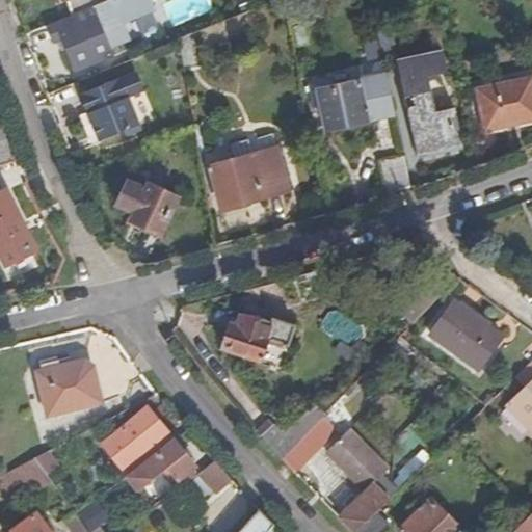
[(65,0),(72,16),(94,7),(109,1),(108,0),(65,0)]
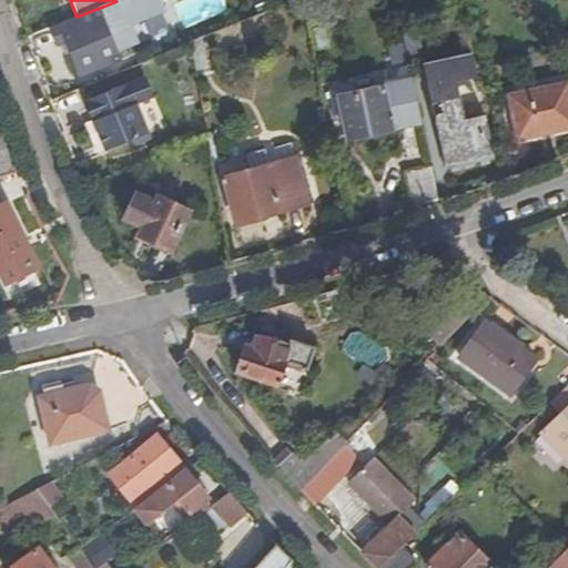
[(121,63),(100,8),(77,17),(58,24),(79,79),(121,63)]
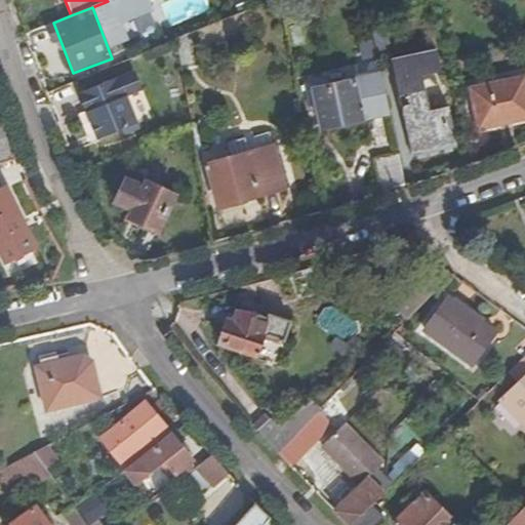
[(371,29),(374,46),(388,44),(384,21),(371,29)]
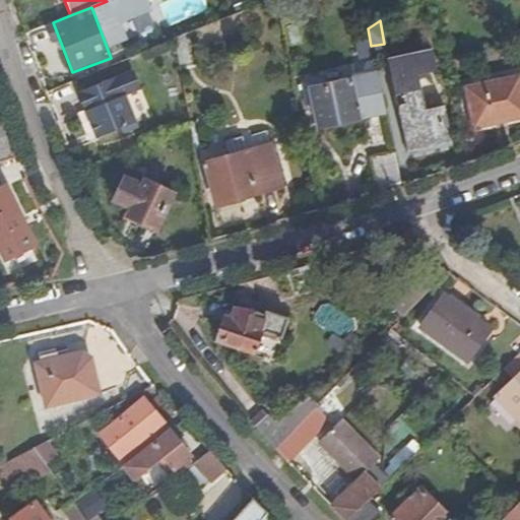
[(174,40),(178,65),(188,63),(183,36),(174,40)]
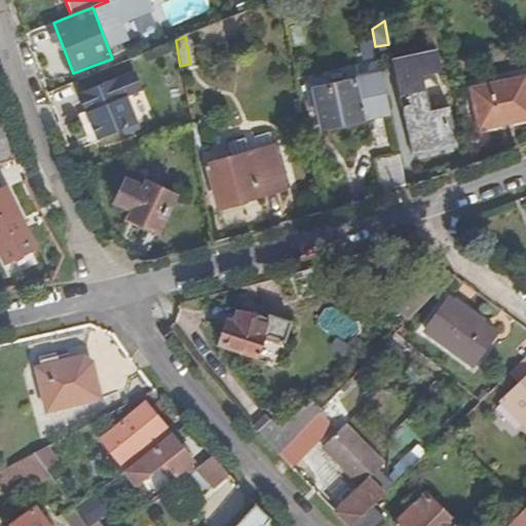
[(408,106),(401,107),(410,153),(456,144),(449,108),(431,111),(425,78),(442,75),(438,51),(391,62),(399,98),(406,97),(408,106)]
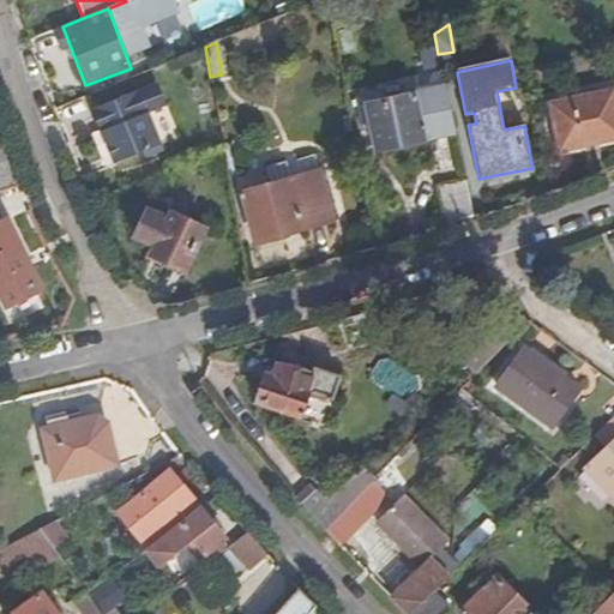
[(453,130),(445,88),(367,103),(375,149),(425,140),(423,136),(453,130)]
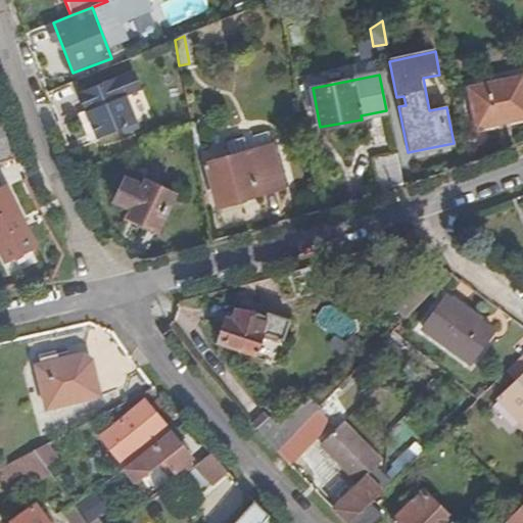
[(477,125),(522,114),(522,87),(521,76),(469,87),(477,125)]
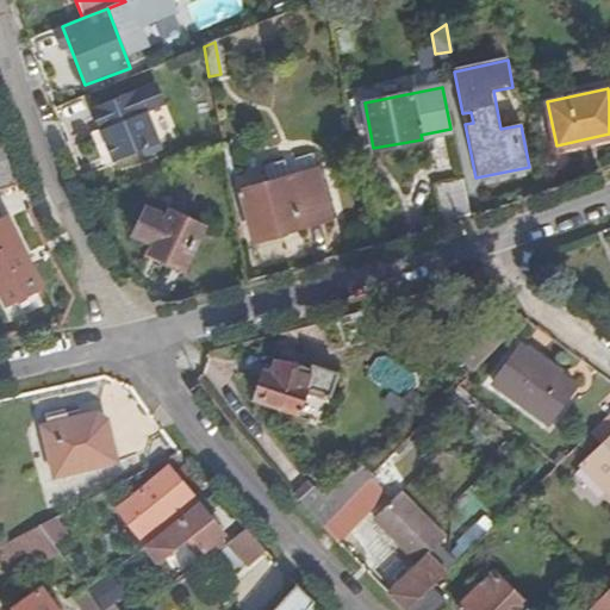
[(112,163),(157,145),(136,92),(92,110),(112,163)]
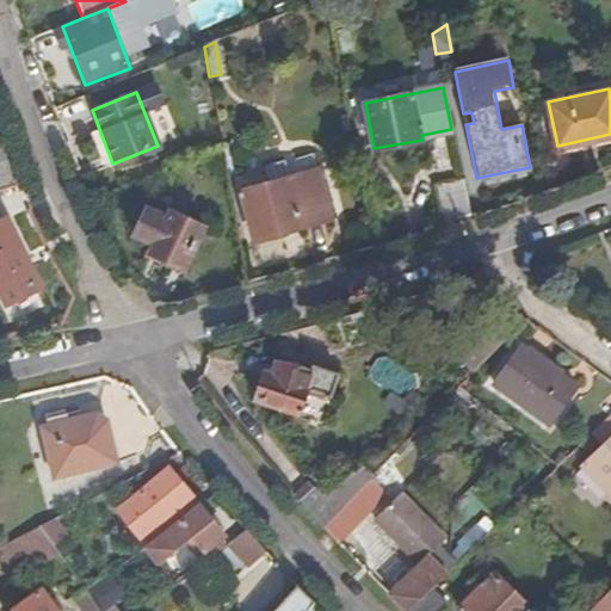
[(463,113),(466,124),(474,123),(471,112),(463,113)]
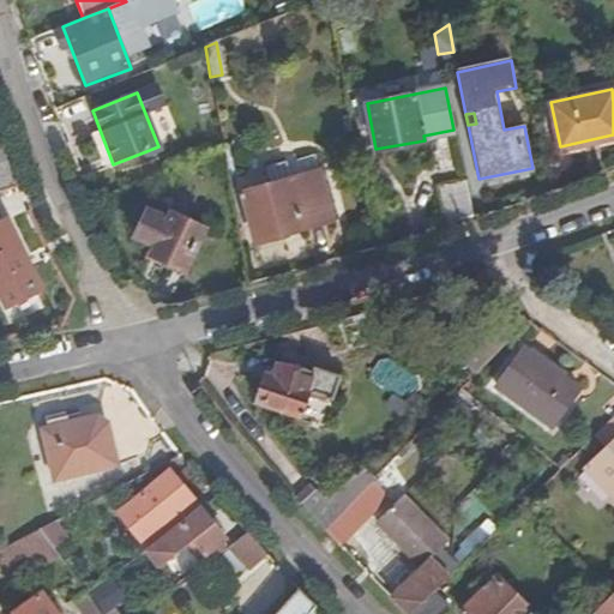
[(330,217),(317,167),(240,191),(253,240),(330,217)]
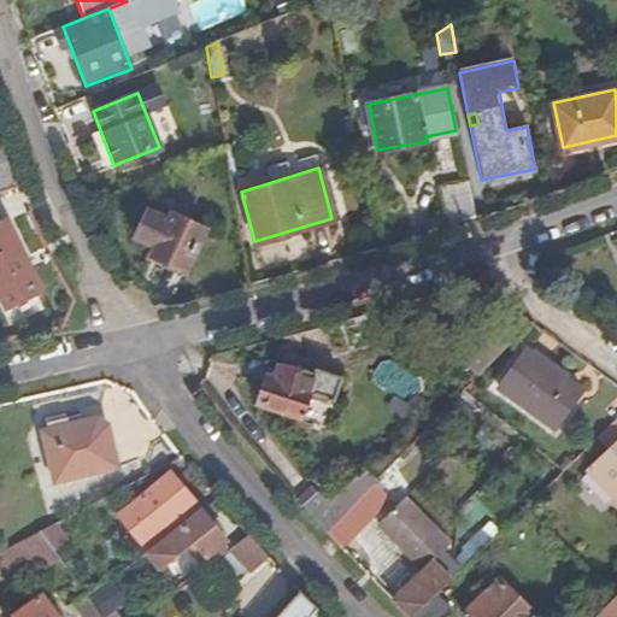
[(445,225),(472,217),(465,180),(438,186),(445,225)]
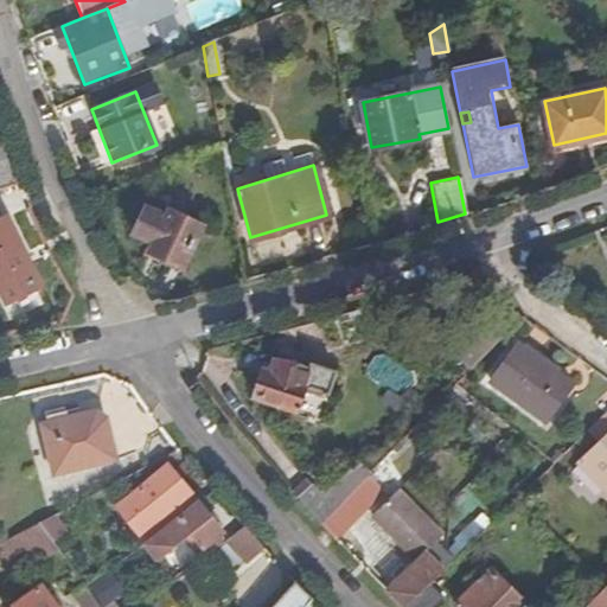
[(161,247),(157,256),(183,268),(202,225),(168,211),(166,217),(145,208),(133,234),(154,244),(161,247)]
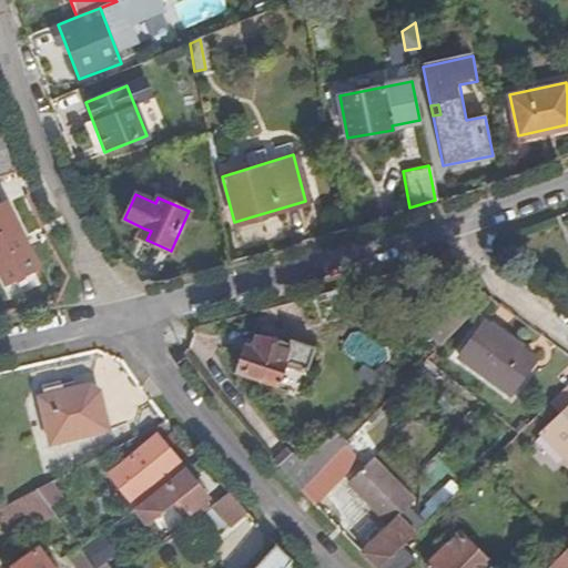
[(151,231),(144,229),(141,236),(146,240),(151,231)]
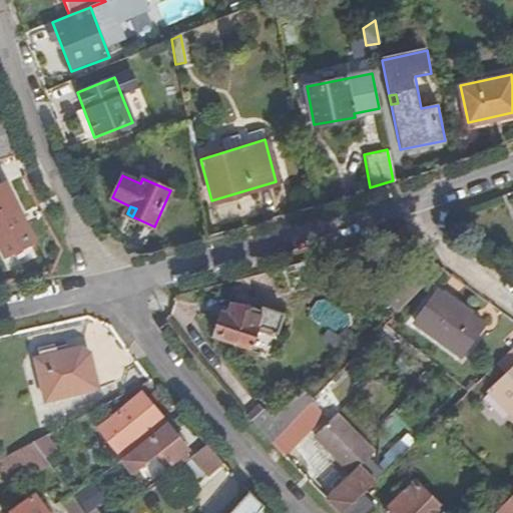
[(465,359),(488,328),(442,295),(418,325),(465,359)]
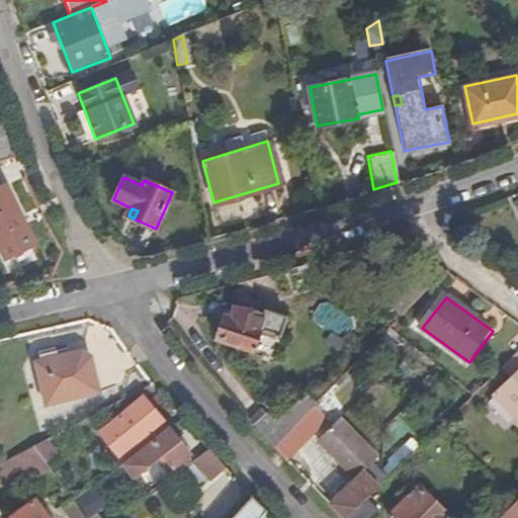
[(219,342),(255,352),(261,333),(281,339),(287,319),(264,313),(262,319),(236,311),(232,322),(226,320),(219,342)]
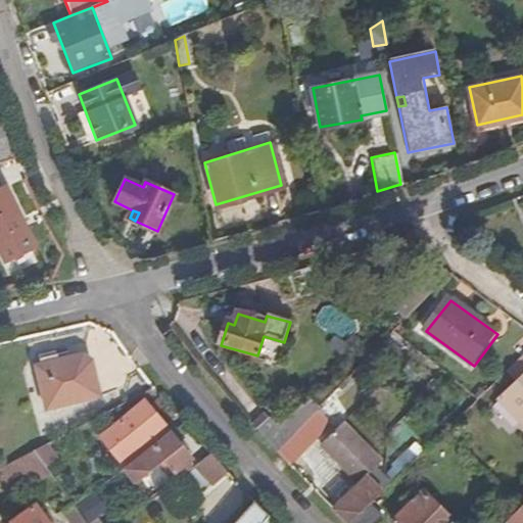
[(45,410),(98,397),(89,355),(36,368),(45,410)]
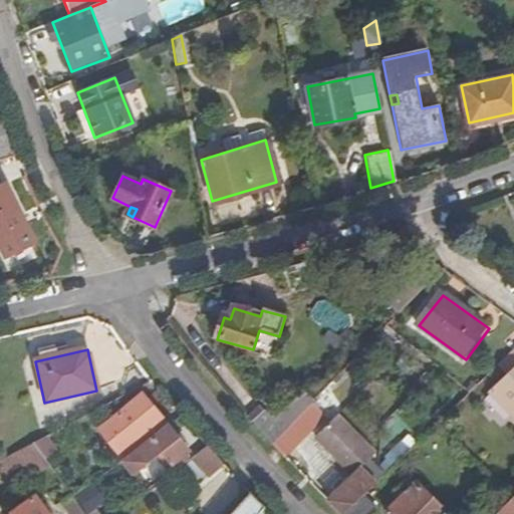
[(513,353),(500,367),(510,377),(492,395),(513,417),(513,353)]
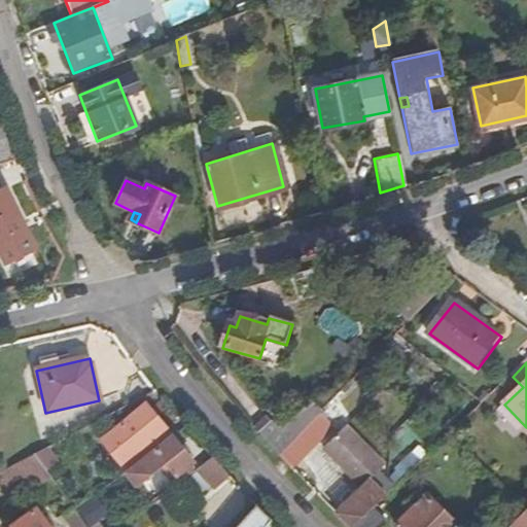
[(141,450),(144,455),(169,435),(146,406),(119,427),(139,451),(141,450)]
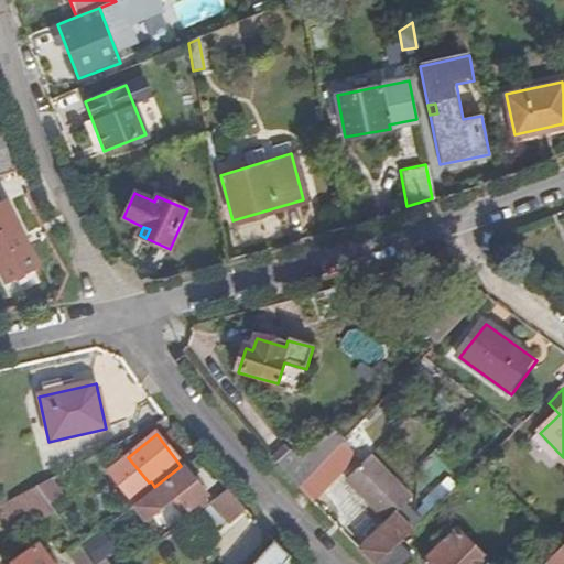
[(340,446),(349,456),(357,448),(348,438),(340,446)]
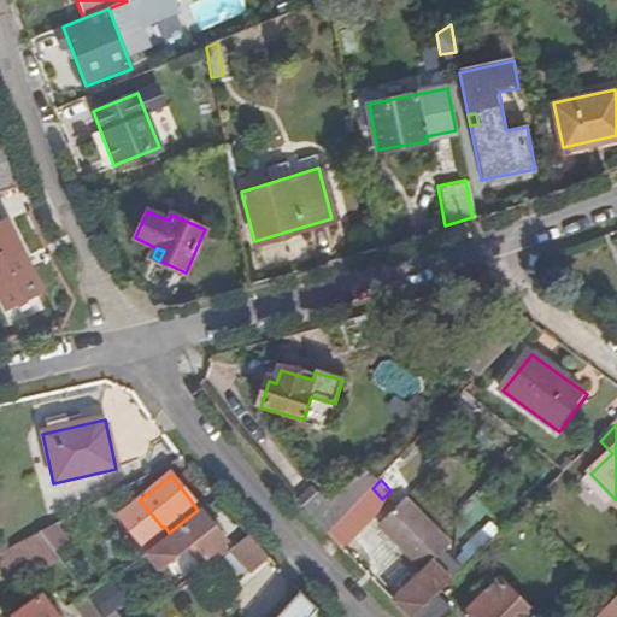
[(382,499),(372,488),(344,518),(329,533),(344,548),(387,504),(382,499)]
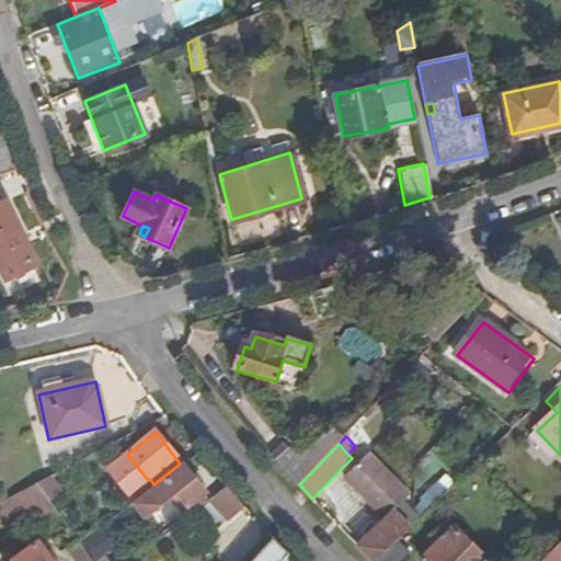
[(288,446),(275,458),(299,484),(312,471),(288,446)]
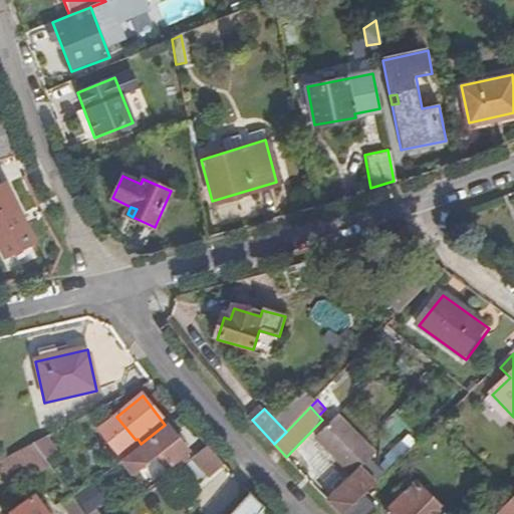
[(337,491),(328,501),(341,513),(345,513),(365,496),(378,483),(375,480),(383,473),(371,460),(377,454),(339,415),(316,438),(352,477),(348,481),(337,491)]
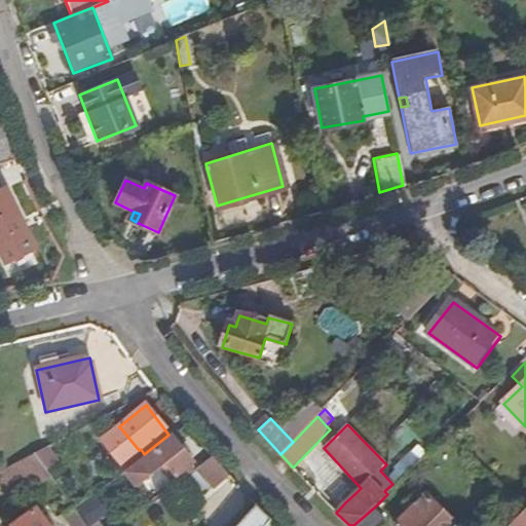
[(108,457),(119,448),(106,431),(95,441),(108,457)]
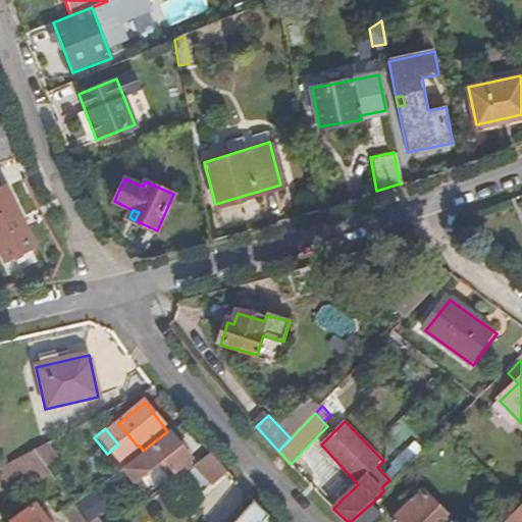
[(192,459),(167,431),(143,451),(122,467),(136,483),(160,464),(170,476),(192,459)]
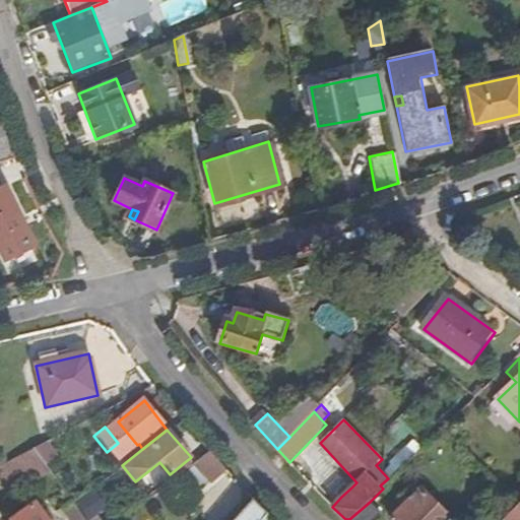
[(399,455),(408,464),(424,450),(414,441),(399,455)]
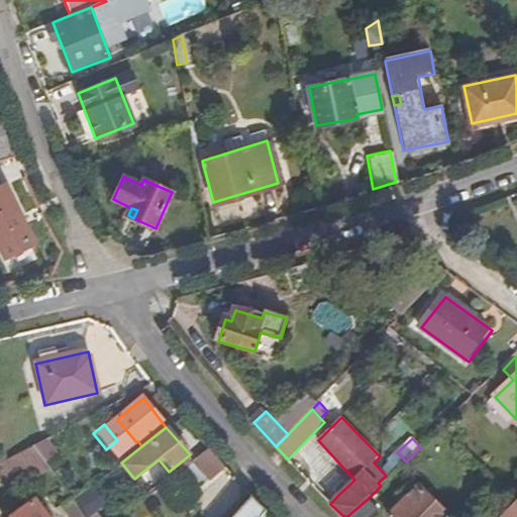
[(33,446),(40,455),(49,448),(45,440),(33,446)]
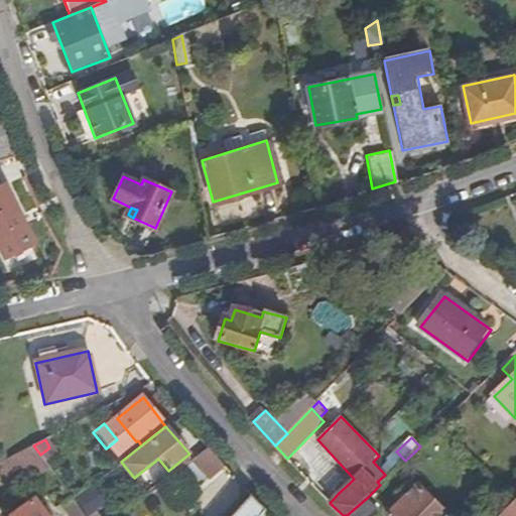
[(449,515),(419,486),(389,515),(390,515),(449,515)]
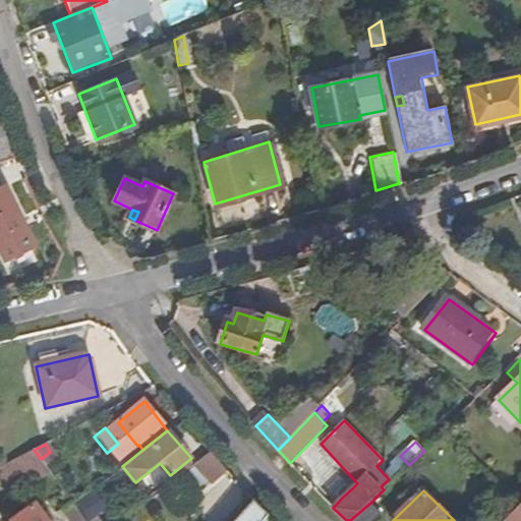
[(61,510),(69,520),(87,520),(73,504),(72,501),(61,510)]
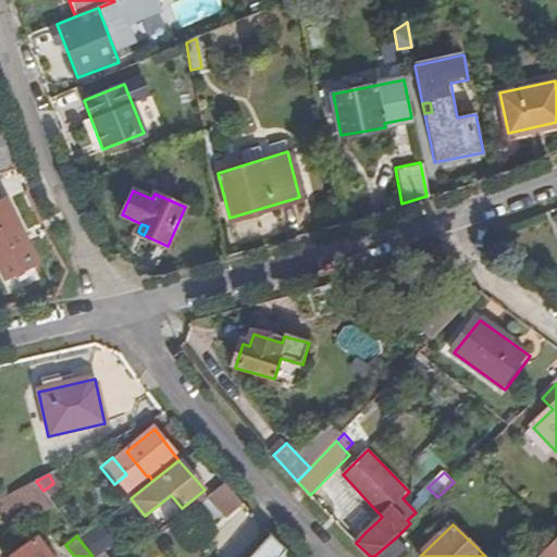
[(282,556),(287,552),(271,535),(250,556),(282,556)]
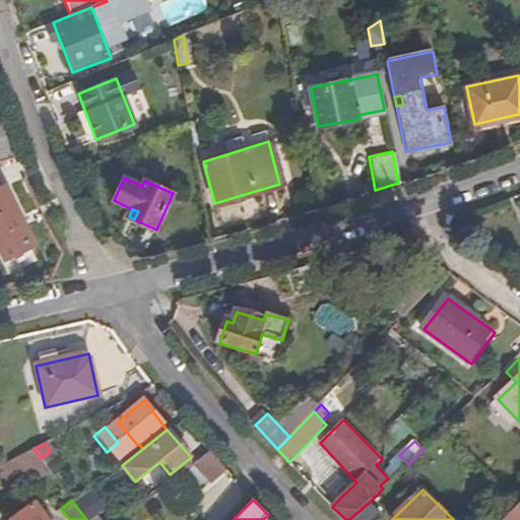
[(375,519),(382,514),(370,502),(349,519),(375,519)]
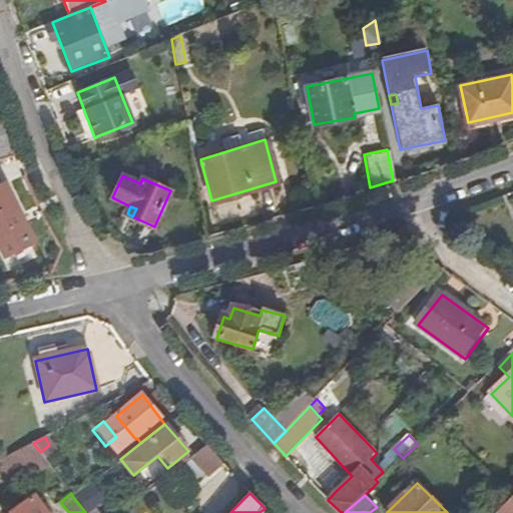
[(46,512),(35,497),(11,512),(46,512)]
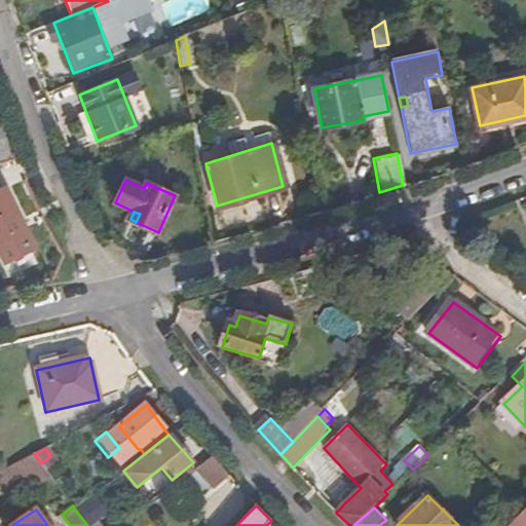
[(525,525),(525,511),(512,525),(525,525)]
